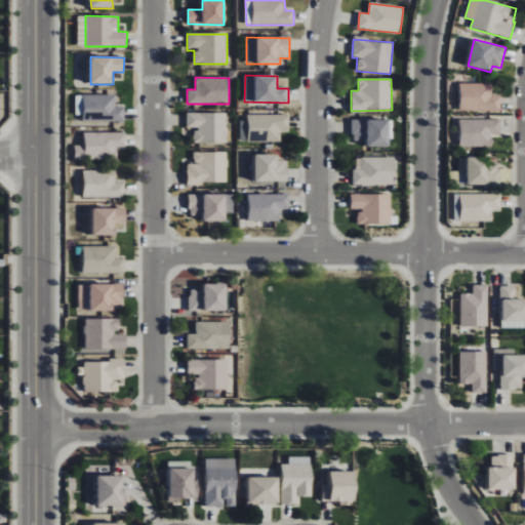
[(500,95),(491,95),(491,84),(459,83),(459,111),(500,112),(500,95)]
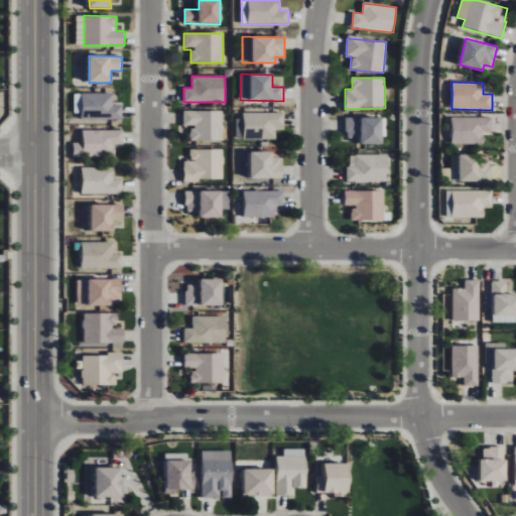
[(114,93),(82,94),(82,120),(122,119),(122,105),(114,106),(114,93)]
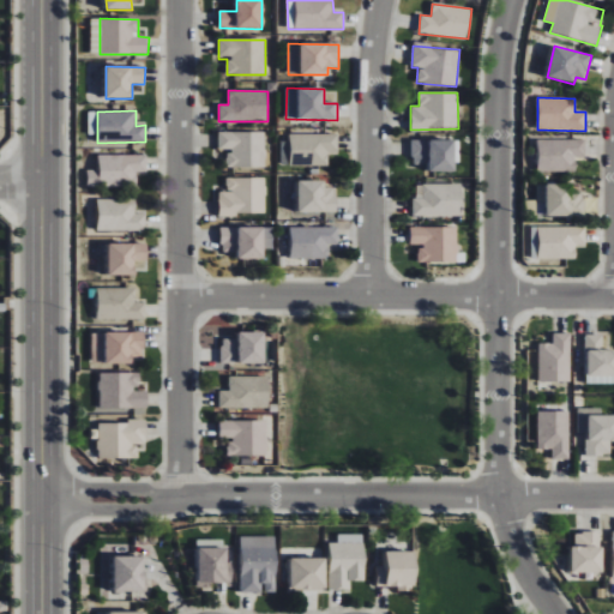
[(265,132),(218,132),(218,150),(226,150),(226,168),(265,167),(265,132)]
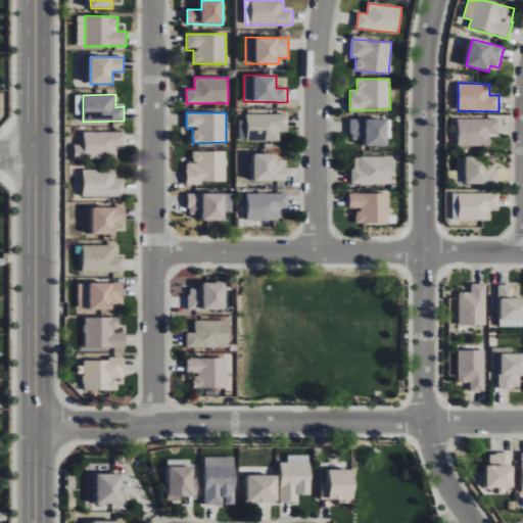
[(239,121),(240,142),(280,141),(280,131),(288,131),(288,114),(246,114),(246,121),(239,121)]
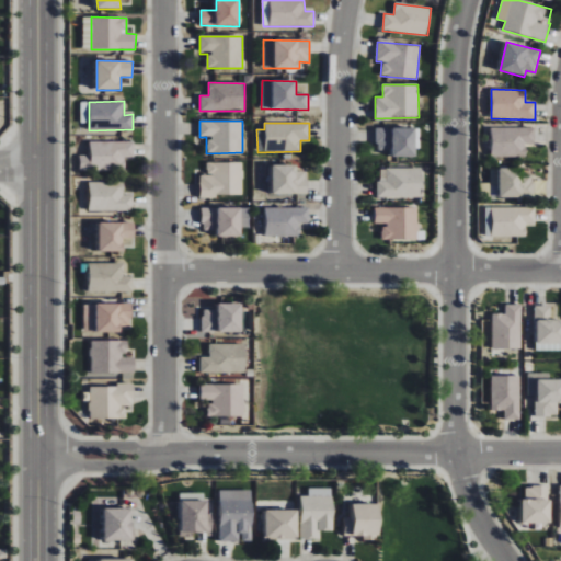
[(526,157),(526,144),(535,144),(535,127),(491,127),(491,157),(526,157)]
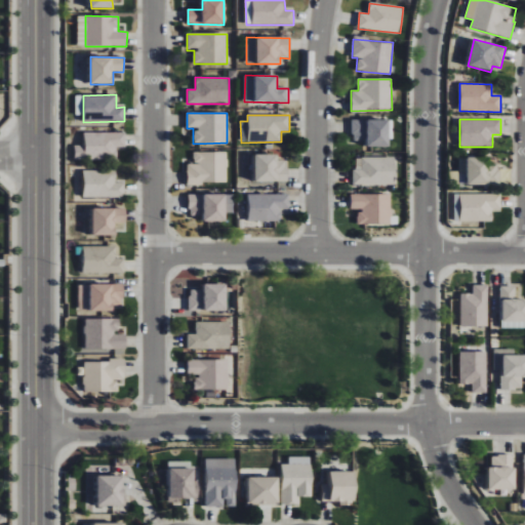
[(389,148),(389,121),(353,120),(352,142),(366,142),(366,147),(389,148)]
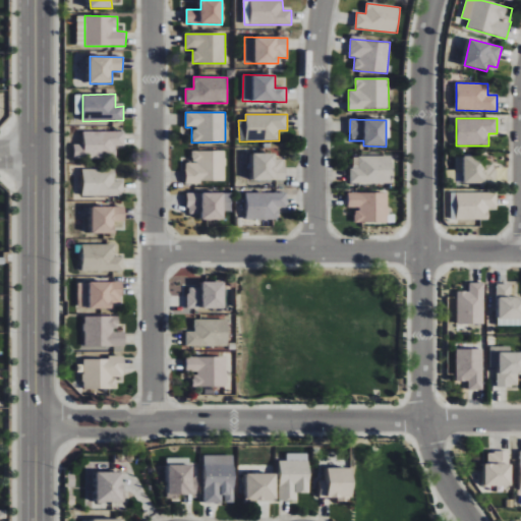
[(124,131),(83,132),(83,145),(74,145),(74,158),(115,158),(114,147),(124,147),(124,131)]
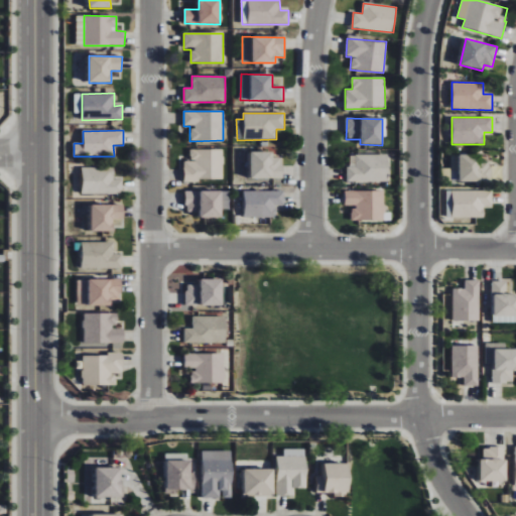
[(183,161),(184,180),(223,180),(223,149),(190,150),(190,161),(183,161)]
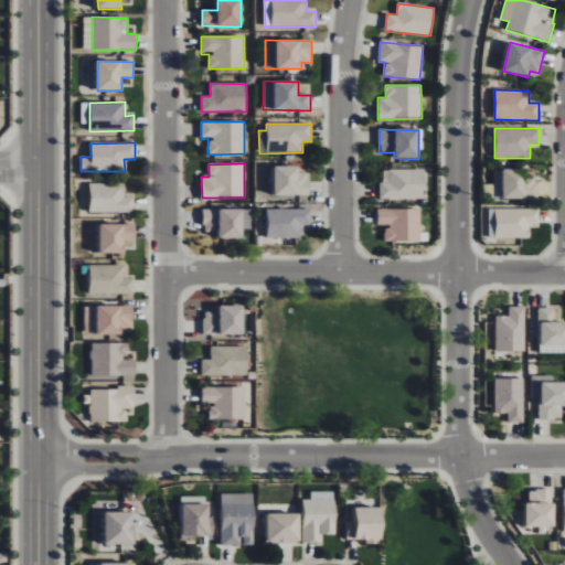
[(299,167),(274,167),(275,195),(310,195),(310,172),(299,173),(299,167)]
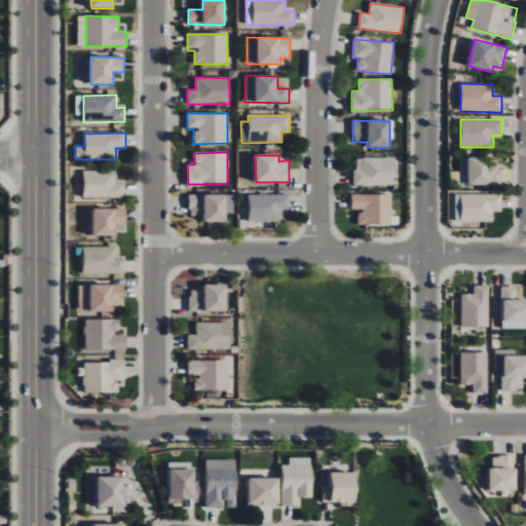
[(353,168),(353,186),(397,185),(396,158),(357,159),(357,168),(353,168)]
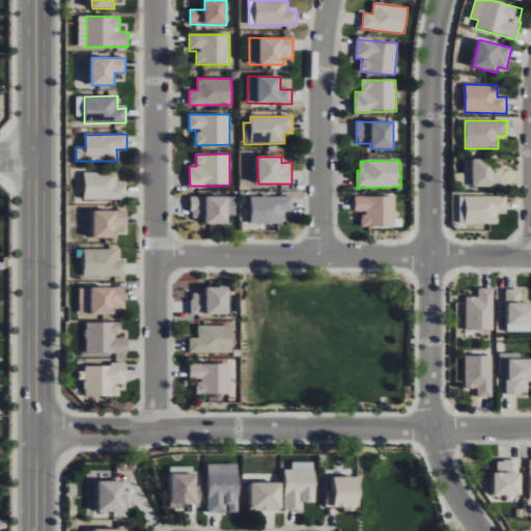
[(464,160),(465,188),(506,187),(505,165),(494,165),(494,160),(464,160)]
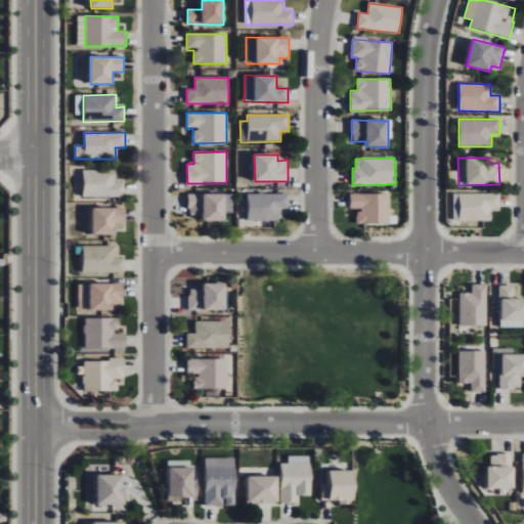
[(116,171),(84,170),(84,197),(125,197),(125,183),(116,183),(116,171)]
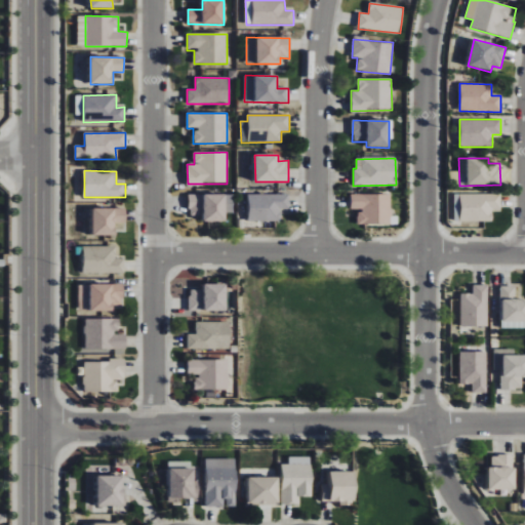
[(289,194),(248,195),(248,221),(281,221),(281,209),(289,209),(289,194)]
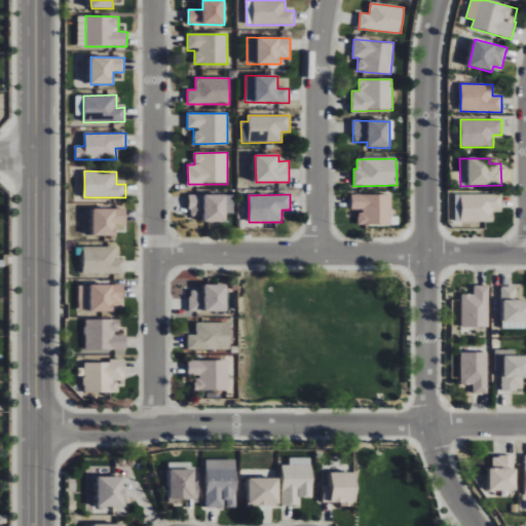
[(502,194),(455,195),(455,222),(493,222),(493,212),(502,212),(502,194)]
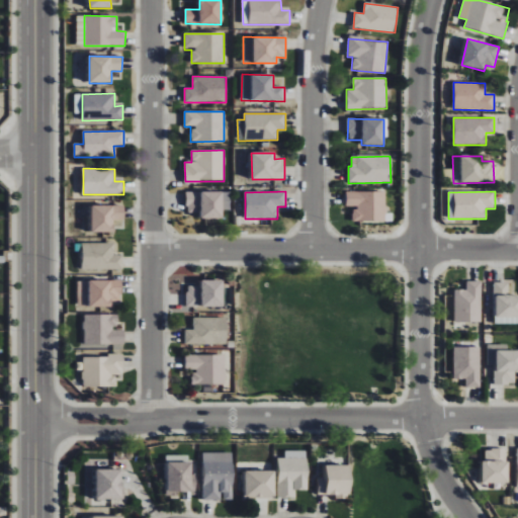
[(223,192),(186,192),(186,213),(199,212),(199,220),(223,219),(223,192)]
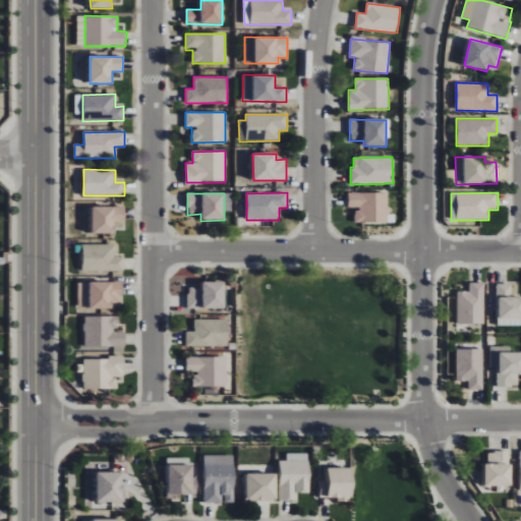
[(388,223),(389,194),(349,193),(348,209),(355,209),(355,223),(388,223)]
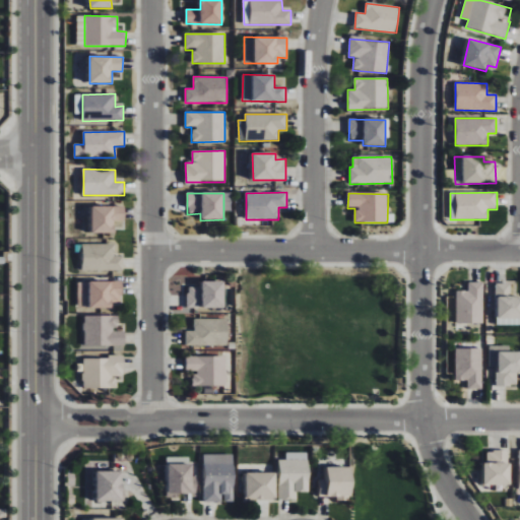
[(125,206),(91,207),(92,234),(115,233),(115,221),(125,220),(125,206)]
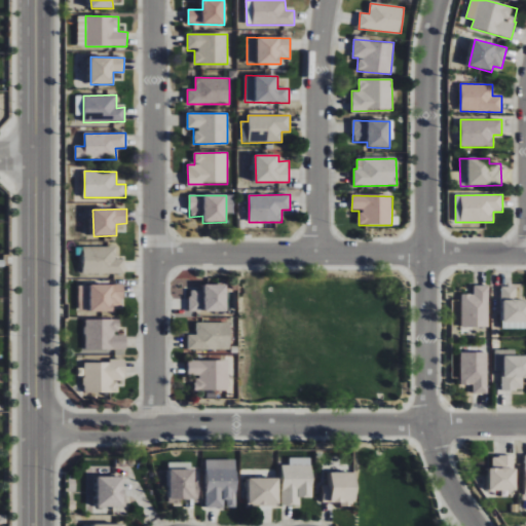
[(116,247),(84,247),(83,272),(124,273),(125,259),(116,259),(116,247)]
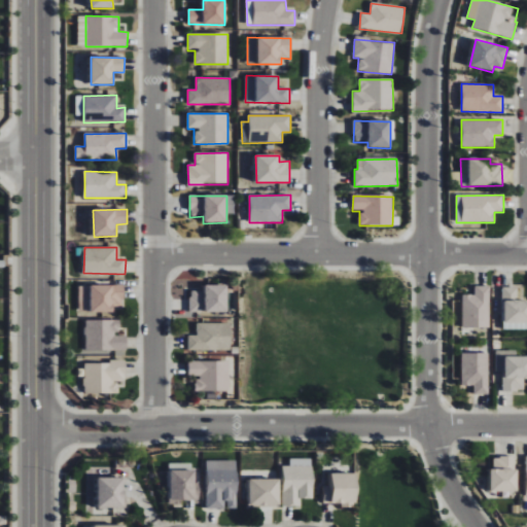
[(79,285),(79,311),(114,311),(114,307),(125,306),(124,284),(79,285)]
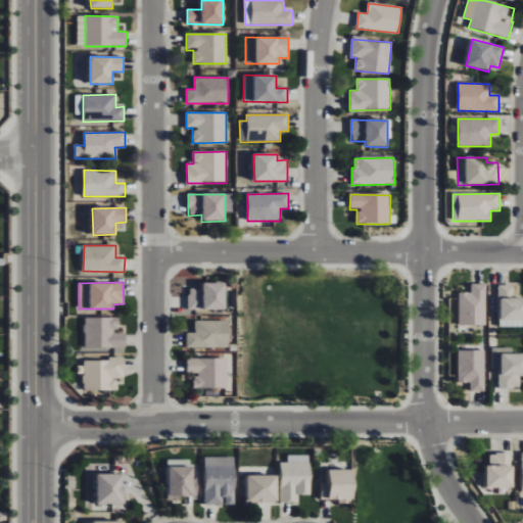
[(202,288),(188,288),(189,310),(226,308),(225,282),(202,282),(202,288)]
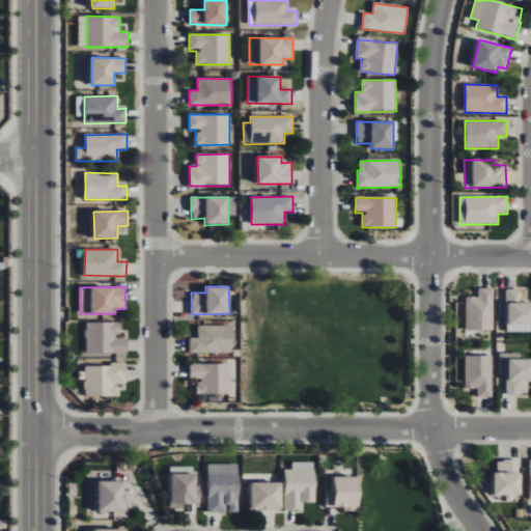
[(494,329),(494,287),(478,287),(478,296),(466,296),(467,329),(494,329)]
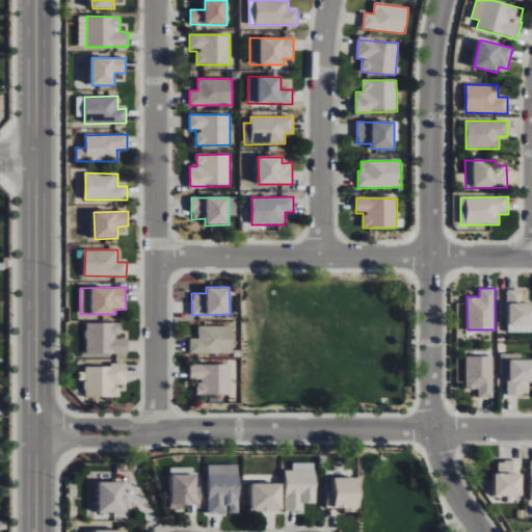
[(531,301),(523,302),(523,289),(508,289),(508,331),(531,331),(531,301)]
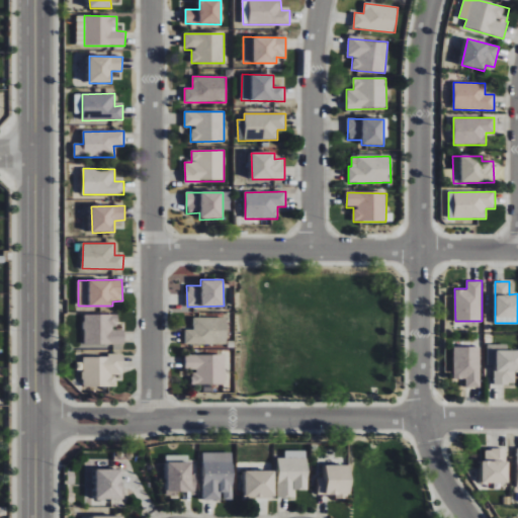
[(124,345),(125,328),(118,328),(118,315),(84,314),(84,344),(124,345)]
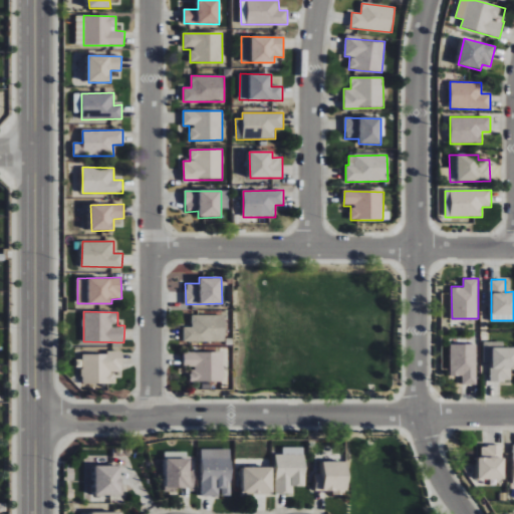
[(183,341),(224,340),(224,314),(191,315),(192,327),(183,327),(183,341)]
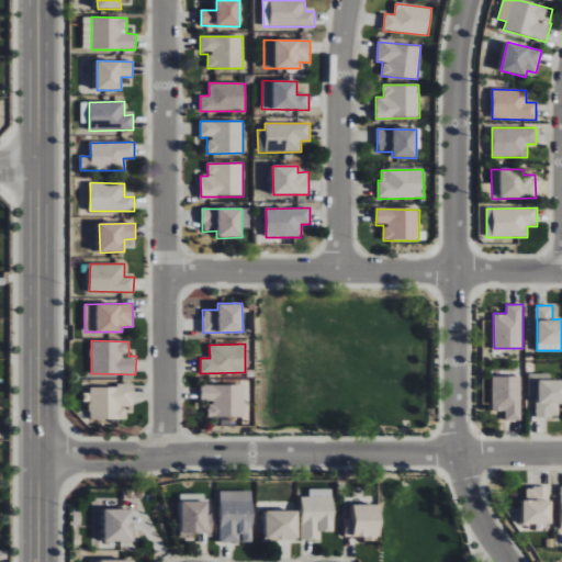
[(561,379),(551,380),(551,373),(528,373),(528,396),(536,396),(537,417),(559,416),(559,404),(561,403),(561,379)]
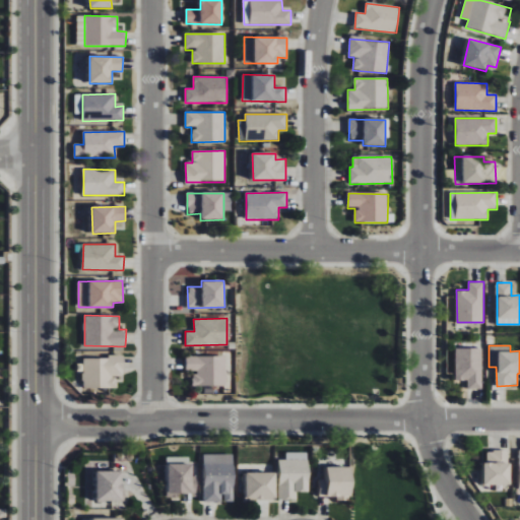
[(456,347),(455,380),(467,380),(467,388),(481,389),(482,348),(456,347)]
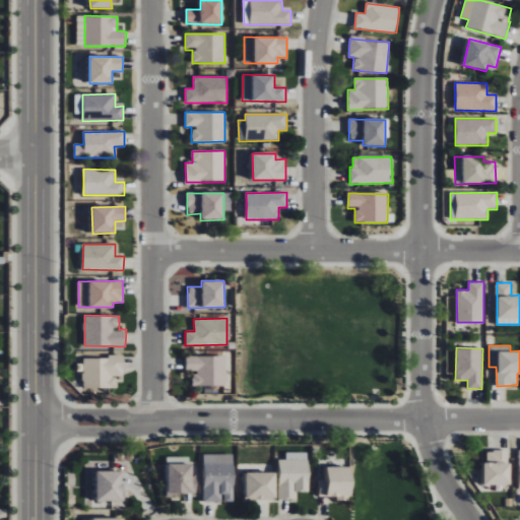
[(224,386),(225,356),(186,355),(185,371),(192,372),(192,385),(224,386)]
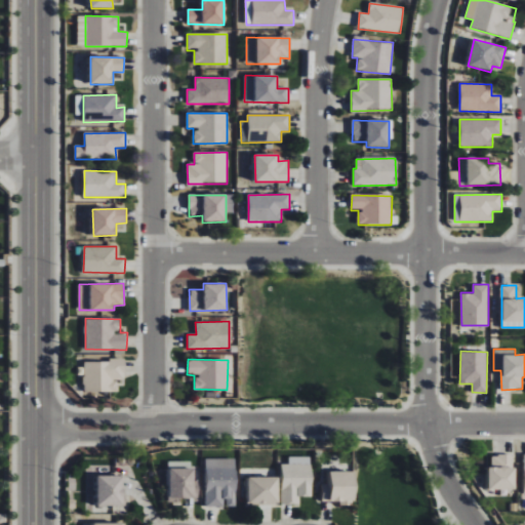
[(118,392),(118,380),(125,380),(125,360),(83,361),(84,392),(118,392)]
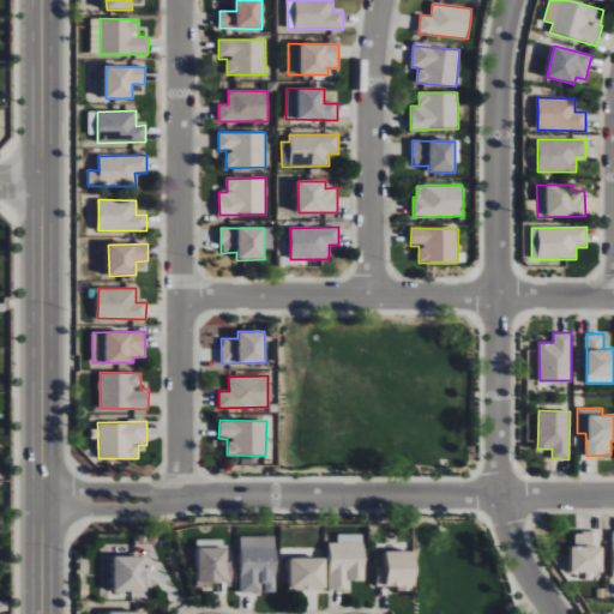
[(572,572),(601,572),(601,531),(572,533),(572,572)]
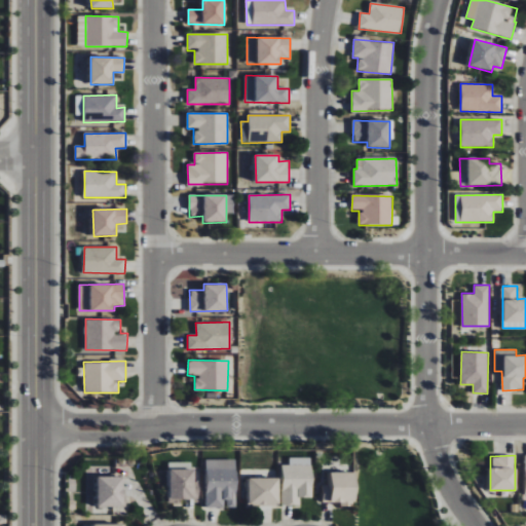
[(300,505),(300,497),(312,497),(311,457),(289,457),(289,465),(282,465),(283,505),(300,505)]
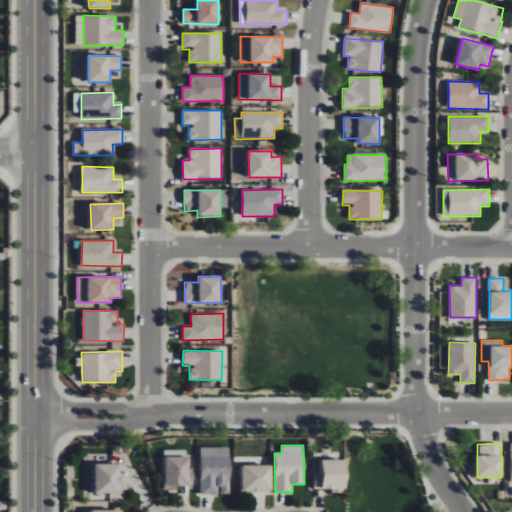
[(230,447),(200,447),(200,494),(219,493),(219,494),(230,493),(230,447)]
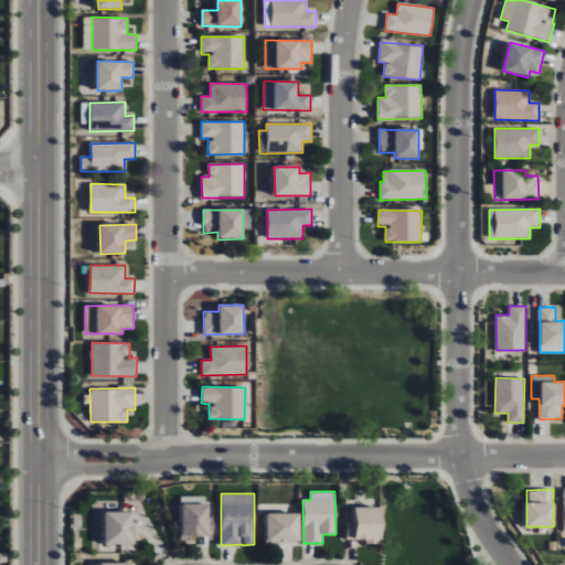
[(382,541),(382,507),(354,507),(354,521),(347,521),(347,541),(382,541)]
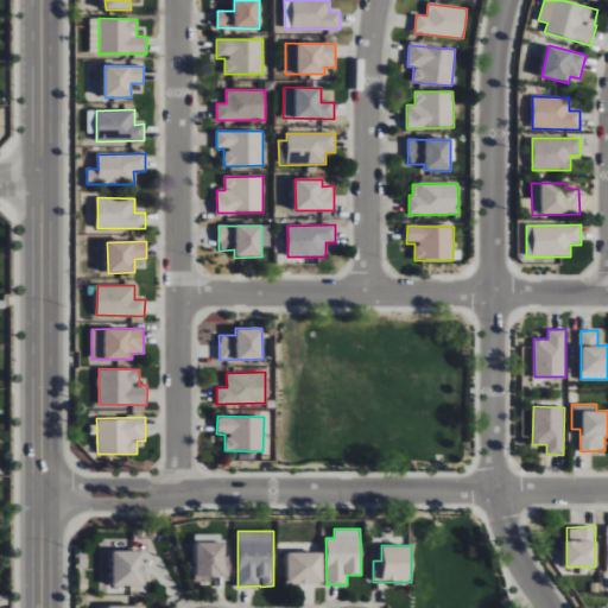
[(113,586),(144,586),(143,550),(113,550),(113,586)]
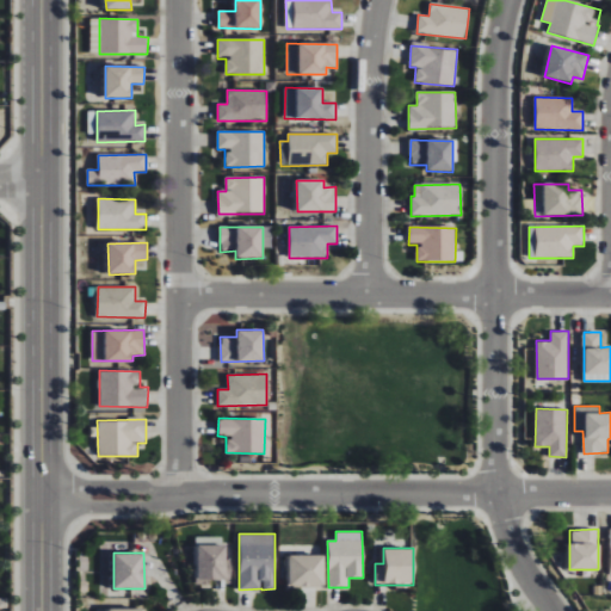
[(289,586),(325,587),(325,555),(289,554),(289,586)]
